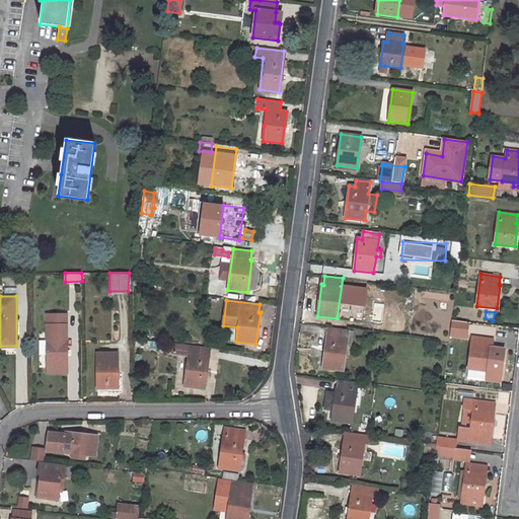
[(450,338),(469,339),(470,321),(452,320),(450,338)]
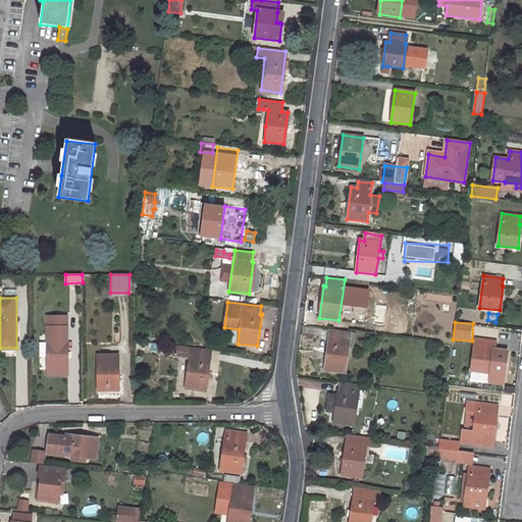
[(329,337),(325,370),(345,372),(347,357),(351,358),(355,333),(331,330),(330,338),(329,337)]
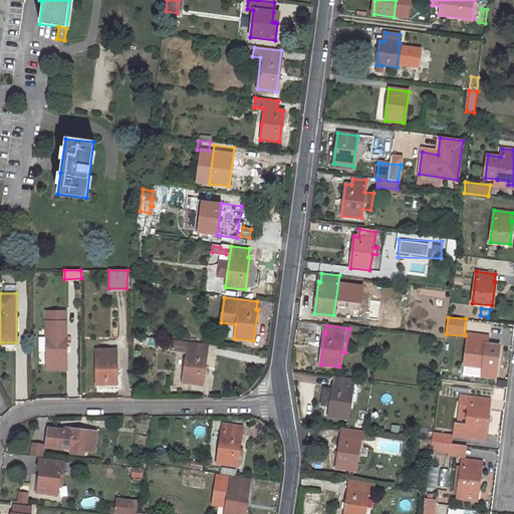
[(65,327),(46,327),(46,369),(56,369),(56,360),(65,360),(65,327)]
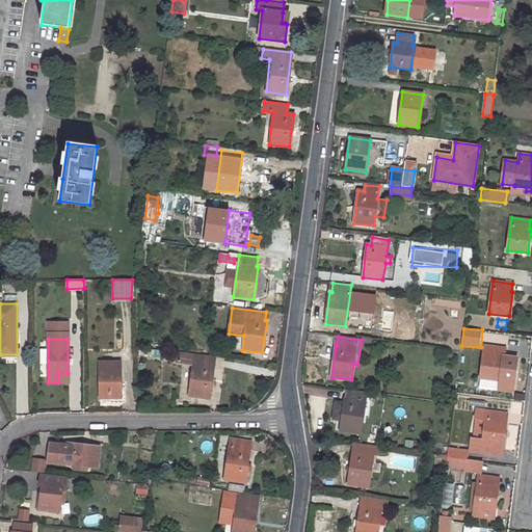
[(484,345),(480,377),(501,380),(504,356),(503,355),(504,347),(484,345)]
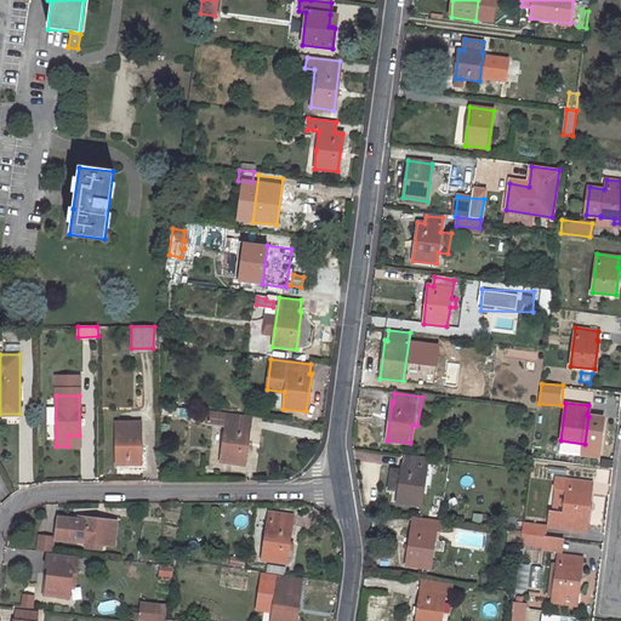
[(163,406),(161,415),(178,416),(180,409),(163,406)]
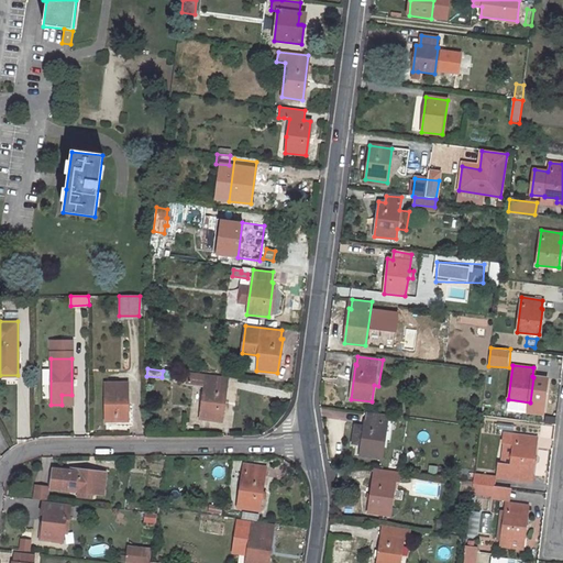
[(189,374),(188,383),(203,385),(199,419),(221,421),(227,378),(189,374)]
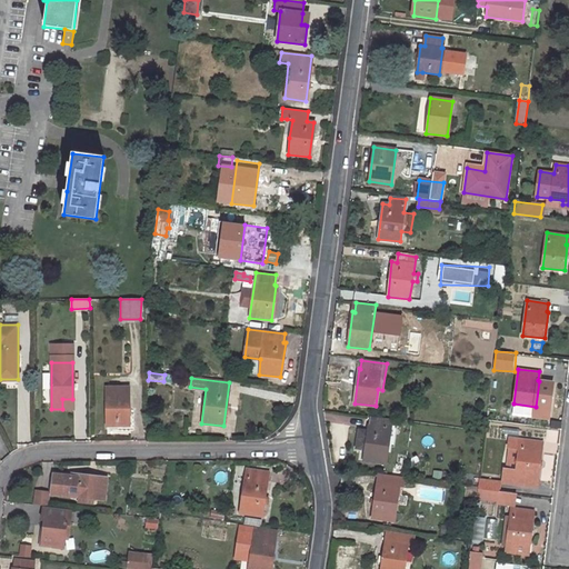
[(128,387),(107,387),(107,426),(129,425),(128,387)]
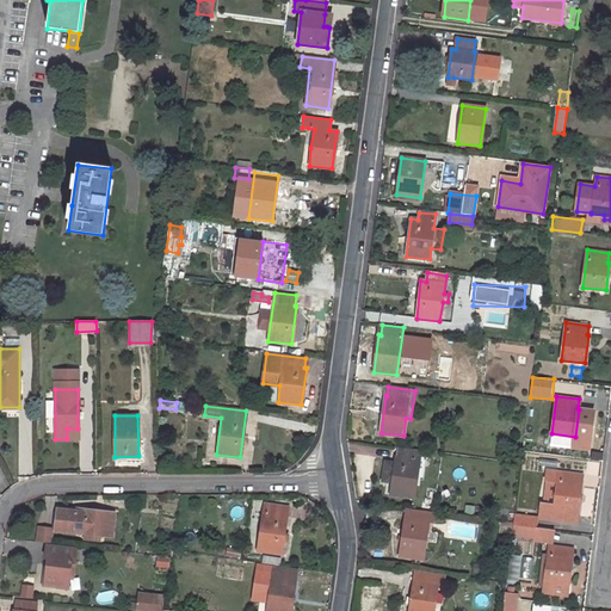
[(78,429),(67,429),(67,439),(78,439),(78,429)]
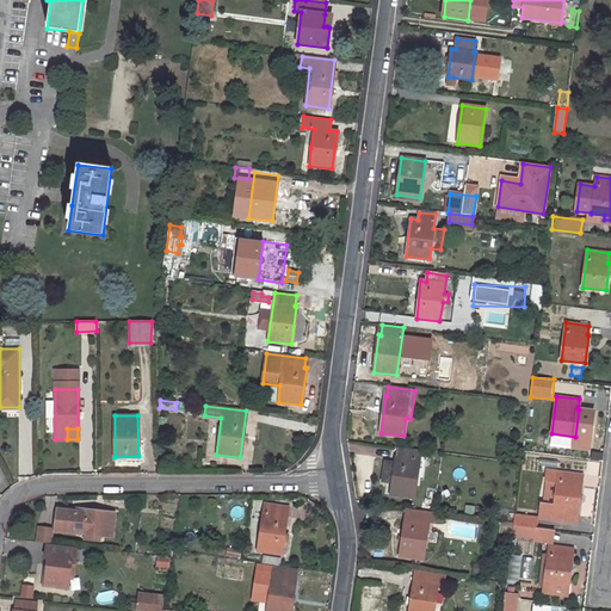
[(426,458),(419,457),(420,451),(397,449),(396,458),(395,457),(394,463),(384,462),(382,481),(392,482),(390,494),(414,498),(417,479),(424,480),(426,458)]
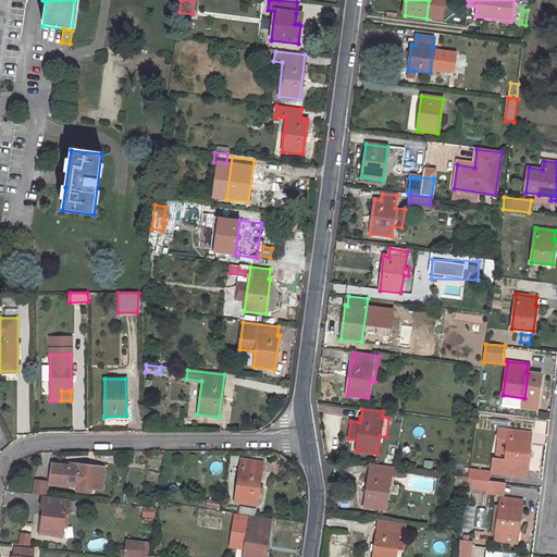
[(509,430),(503,473),(524,477),(530,441),(528,441),(530,433),(509,430)]
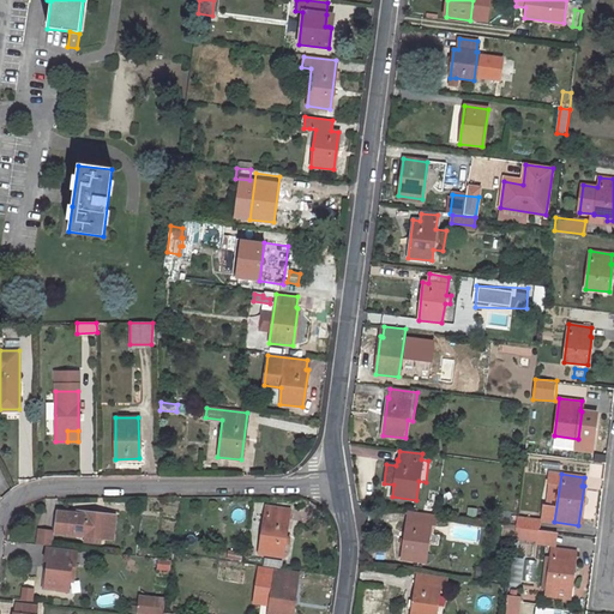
[(266,506),(260,553),(283,557),(289,519),(287,518),(288,509),(266,506)]
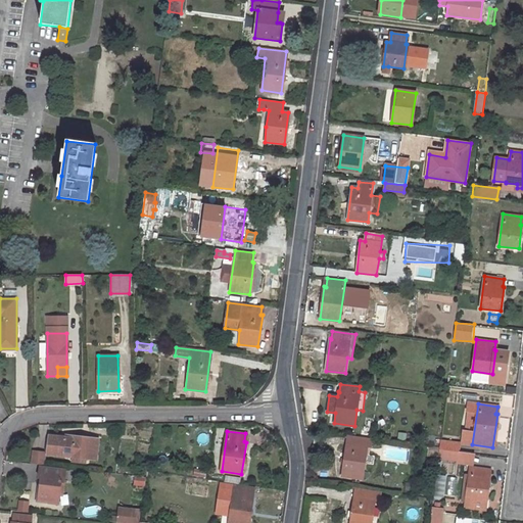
[(50,435),(48,454),(75,457),(83,458),(96,459),(99,439),(66,435),(66,437),(50,435)]
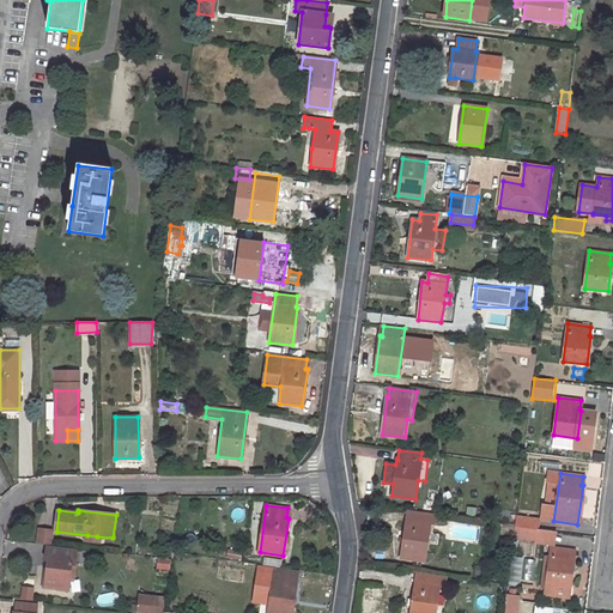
[(402,545),(401,558),(425,562),(428,544),(437,545),(438,534),(428,532),(430,523),(434,525),(436,515),(410,511),(408,520),(406,520),(404,538),(402,545)]
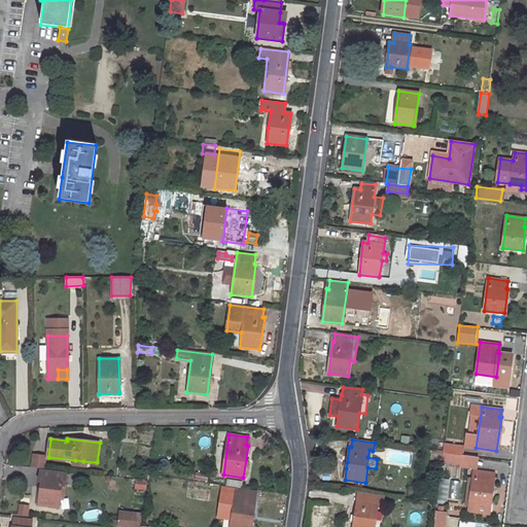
[(442,460),(442,461),(460,463),(461,455),(462,446),(444,444),(443,451),(442,460)]
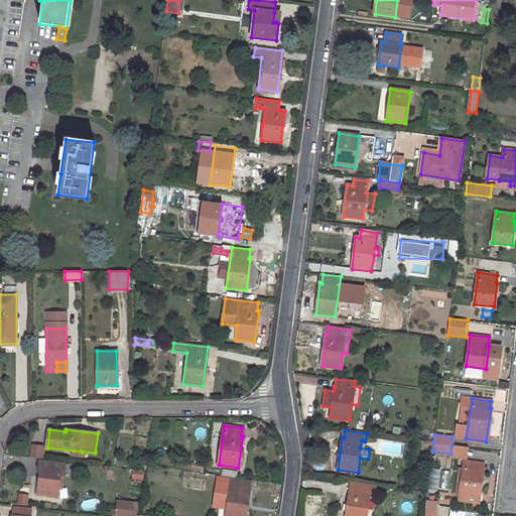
[(422,439),(421,449),(432,450),(433,441),(422,439)]
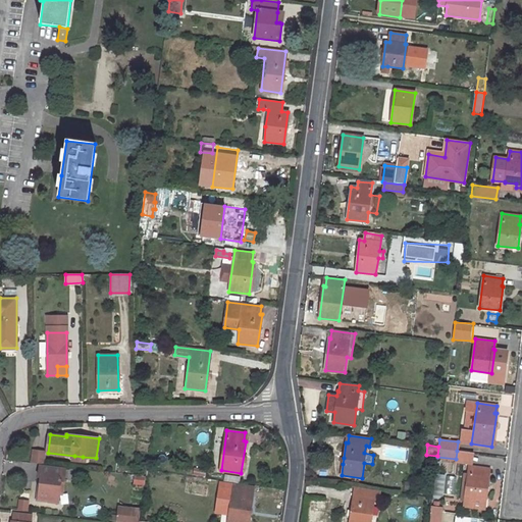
[(35,449),(31,462),(44,465),(48,453),(35,449)]
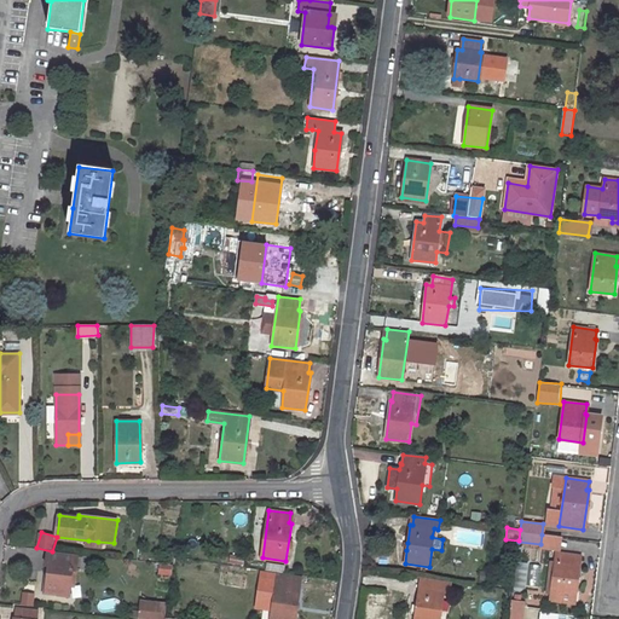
[(559,537),(542,534),(541,544),(557,547),(559,537)]
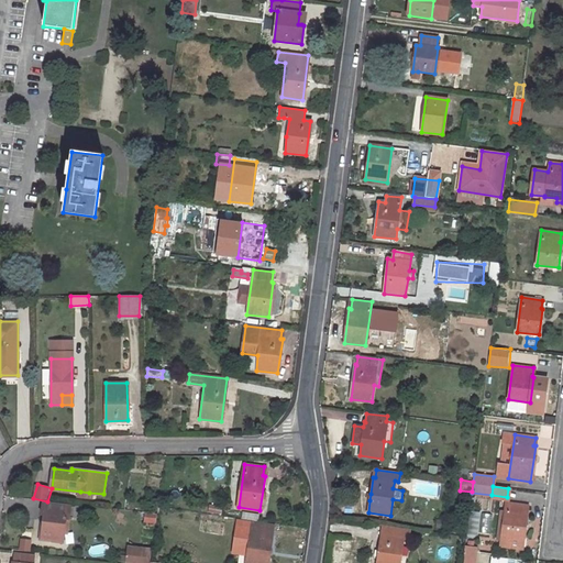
[(506,503),(501,538),(523,540),(527,515),(525,514),(526,505),(506,503)]
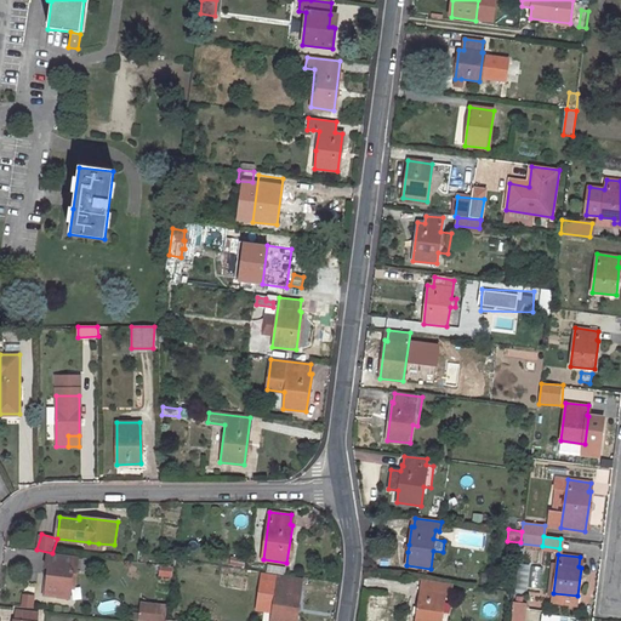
[(81,570),(81,559),(62,558),(62,557),(49,556),(47,558),(46,558),(45,569),(47,569),(44,597),(69,599),(73,569),(81,570)]
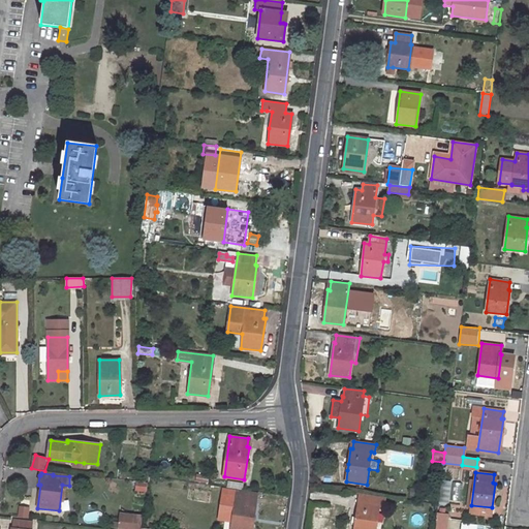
[(135,492),(148,492),(149,481),(136,481),(135,492)]
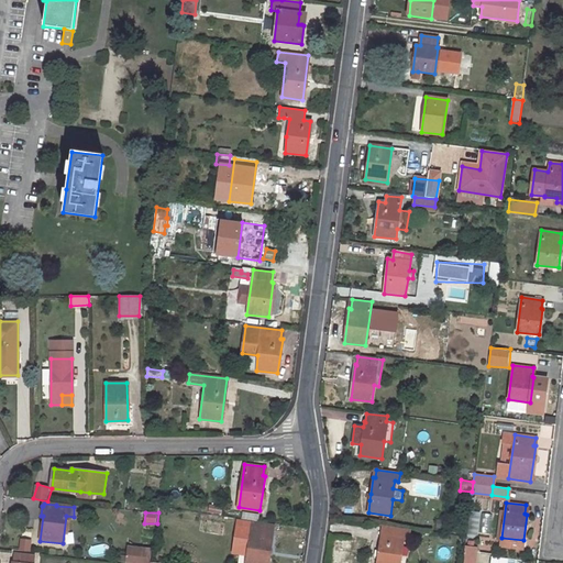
[(490,536),(490,514),(473,514),(473,536),(490,536)]
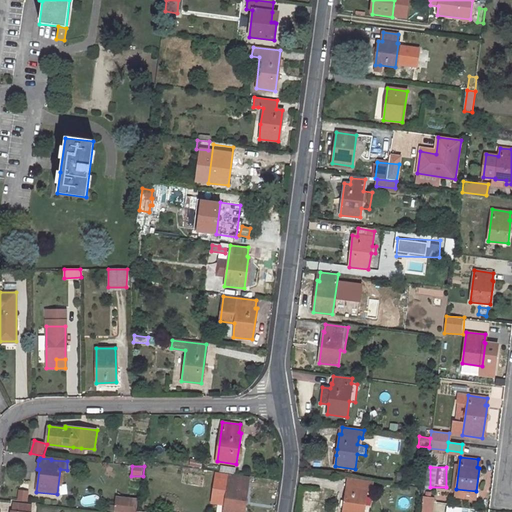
[(222,473),(221,477),(229,479),(224,511),(244,511),(248,485),(247,485),(248,477),(222,473)]
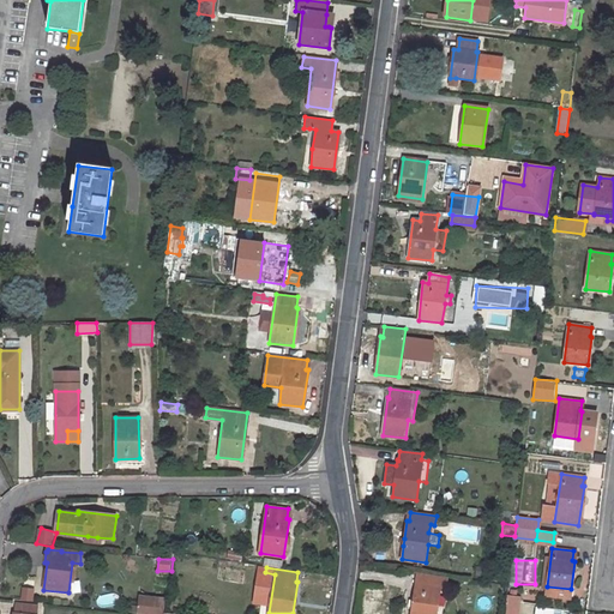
[(411,607),(410,613),(435,613),(437,605),(444,606),(447,577),(417,572),(413,600),(409,600),(408,607),(411,607)]
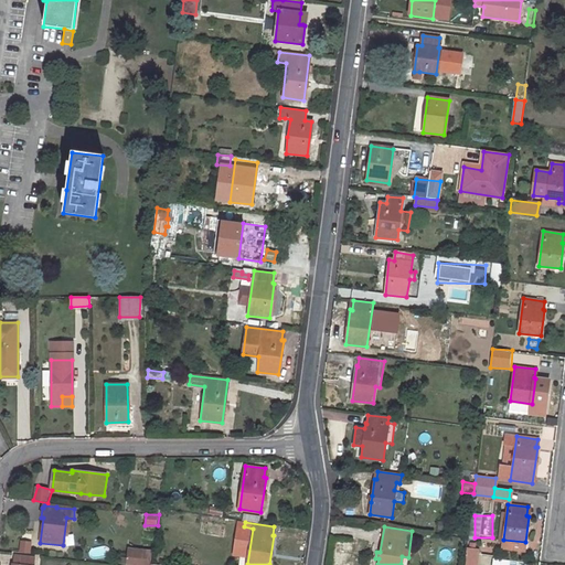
[(503,540),(502,547),(524,551),(525,542),(503,540)]
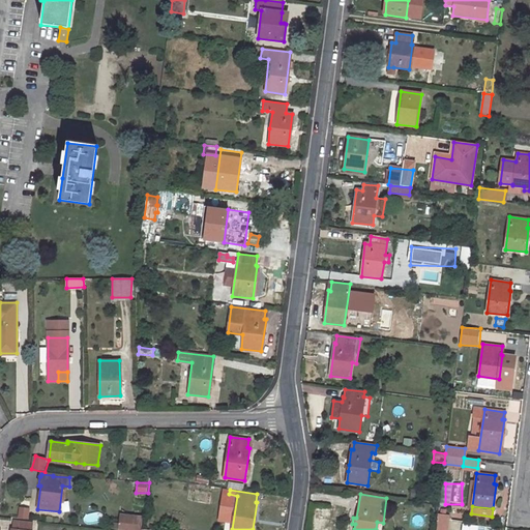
[(18,507),(17,518),(30,519),(31,508),(18,507)]
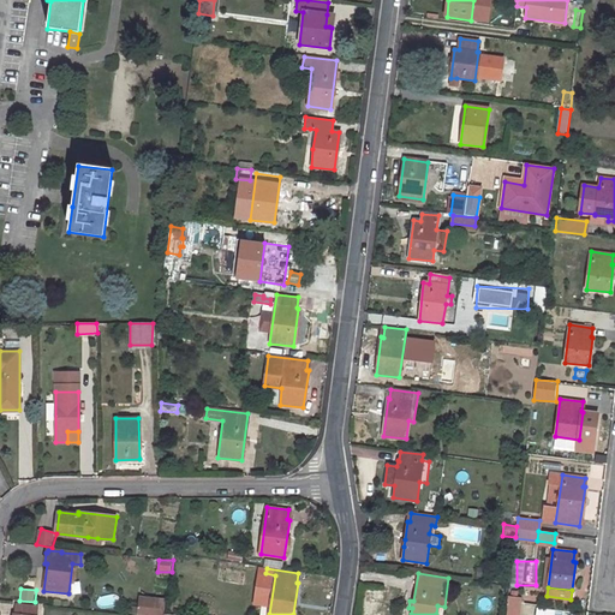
[(156,592),(155,599),(154,605),(162,607),(166,601),(167,593),(156,592)]
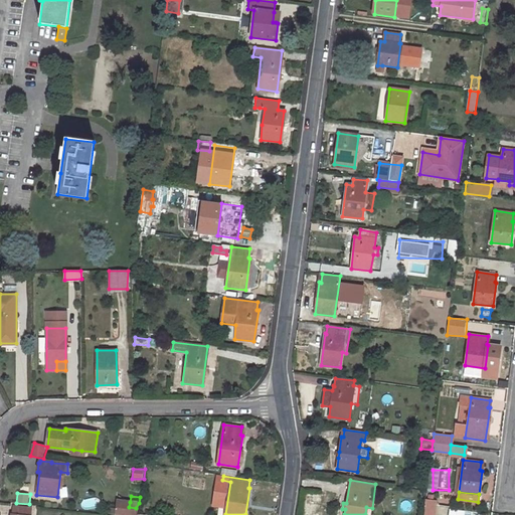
[(116,514),(120,514),(135,514),(136,508),(129,507),(130,502),(118,500),(116,514)]
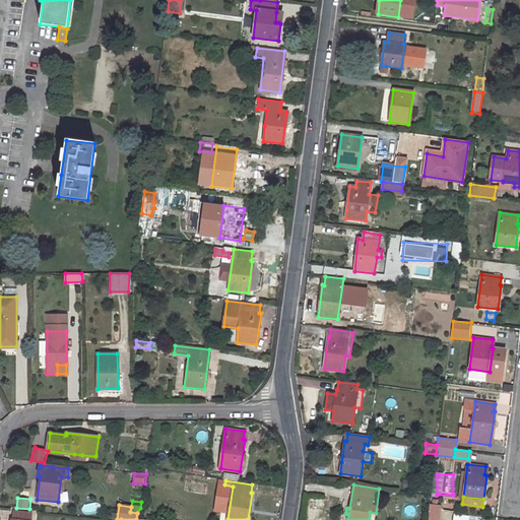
[(30,519),(33,513),(13,510),(12,519),(11,519),(30,519)]
